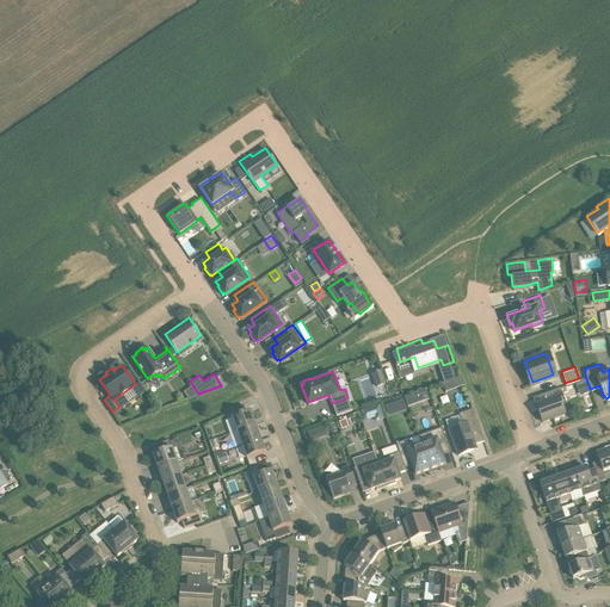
[(585,378),(578,381),(581,389),(589,386),(585,378)]
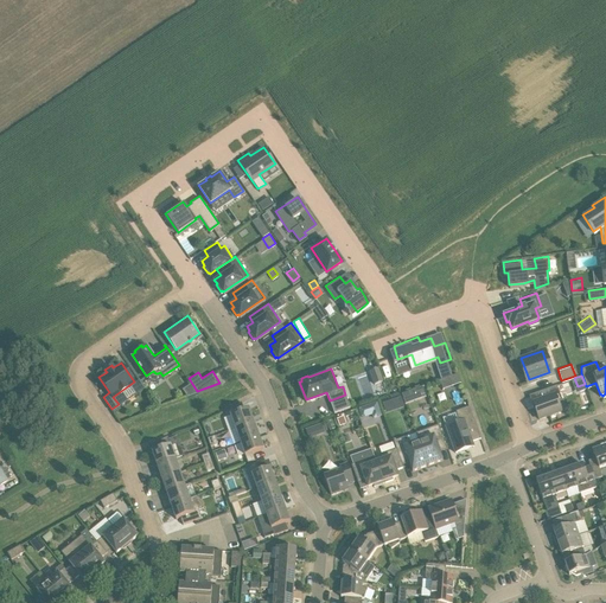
[(425,392),(422,384),(412,387),(414,396),(425,392)]
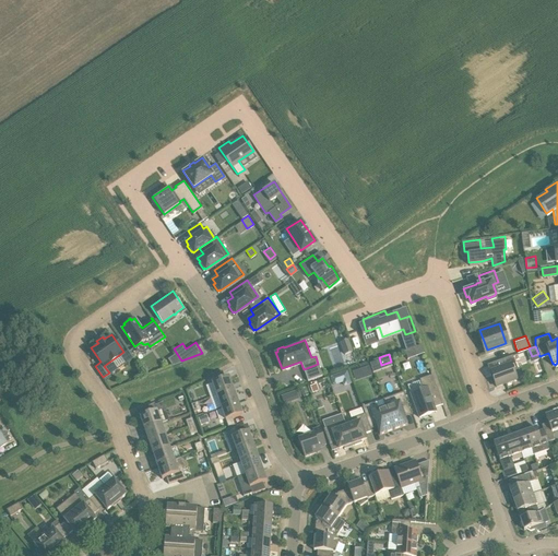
[(515,367),(511,354),(488,363),(496,385),(515,377),(512,368),(515,367)]
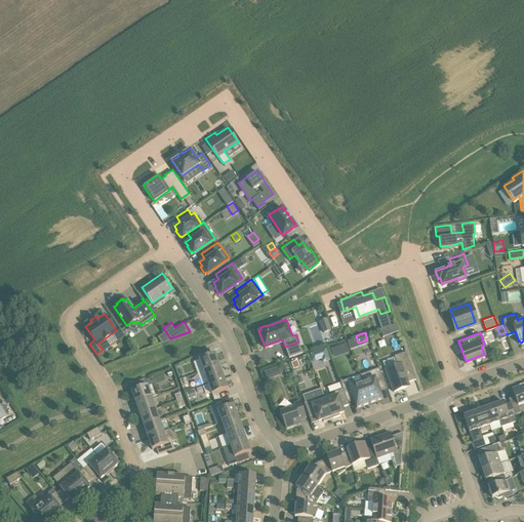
[(346,342),(338,344),(340,349),(343,350),(348,348),(346,342)]
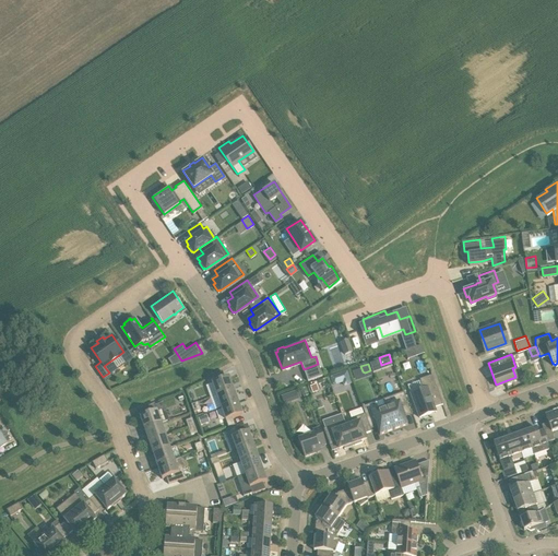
[(233,387),(228,375),(224,376),(222,368),(205,377),(208,381),(212,380),(216,393),(233,387)]
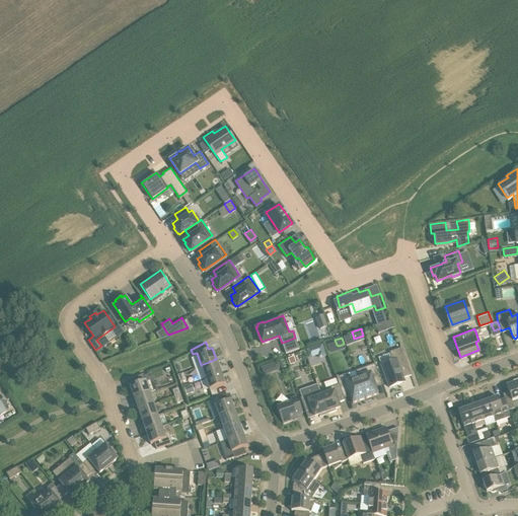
[(321,343),(306,348),(309,355),(317,352),(318,356),(325,354),(321,343)]
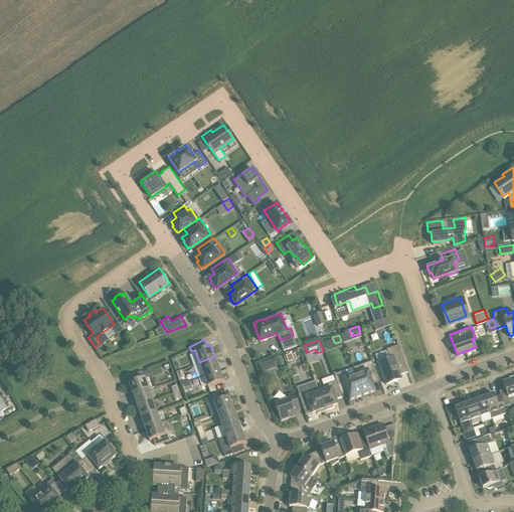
[(375,353),(377,360),(382,373),(385,382),(396,378),(396,376),(399,374),(399,373),(407,370),(398,347),(397,343),(388,347),(386,347),(386,348),(375,353)]
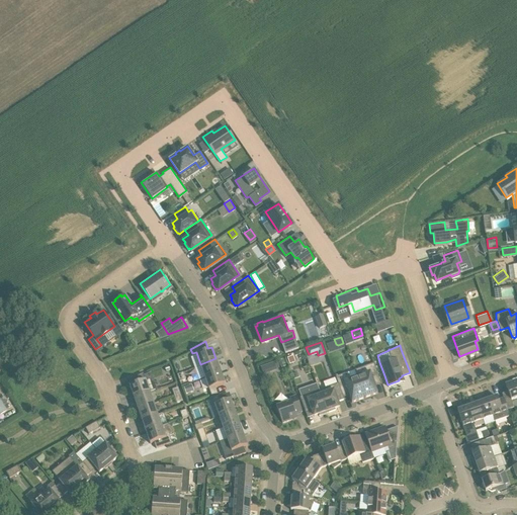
[(200,364),(204,375),(220,370),(216,358),(200,364)]
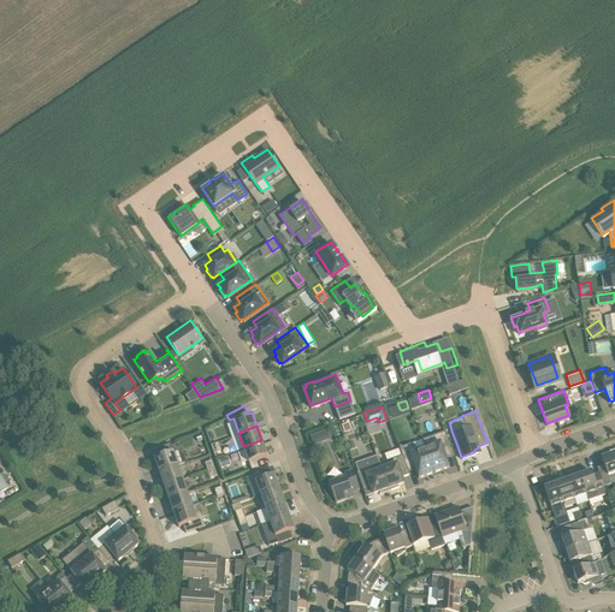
[(432,433),(421,438),(424,445),(433,470),(448,464),(445,456),(443,452),(451,449),(447,438),(444,429),(432,433)]
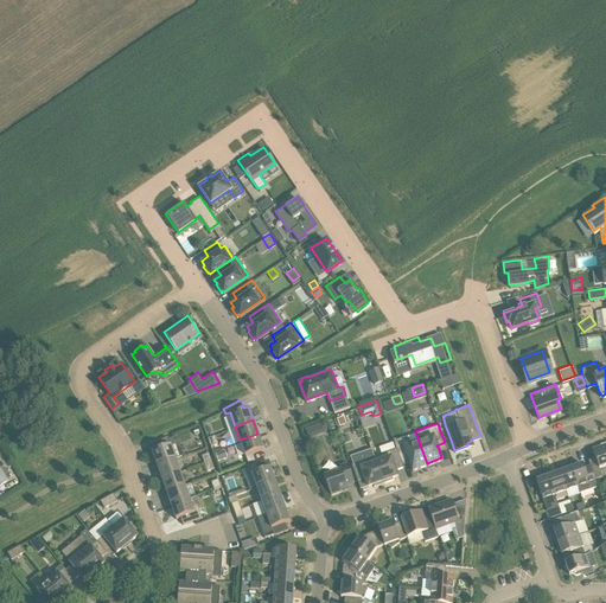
[(305,427),(307,434),(314,431),(312,424),(305,427)]
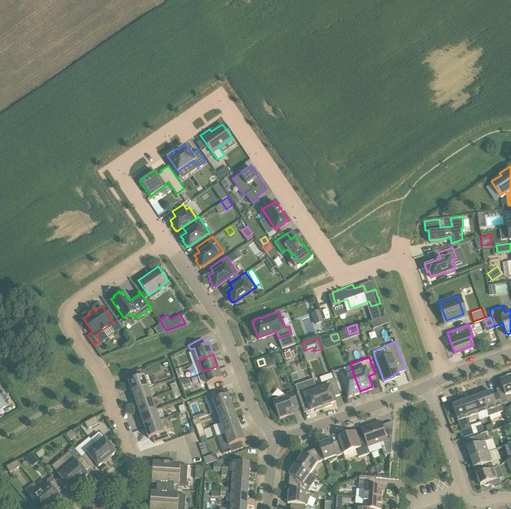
[(331,370),(333,376),(337,387),(342,385),(343,385),(345,388),(347,395),(360,391),(352,370),(350,364),(341,367),(331,370)]
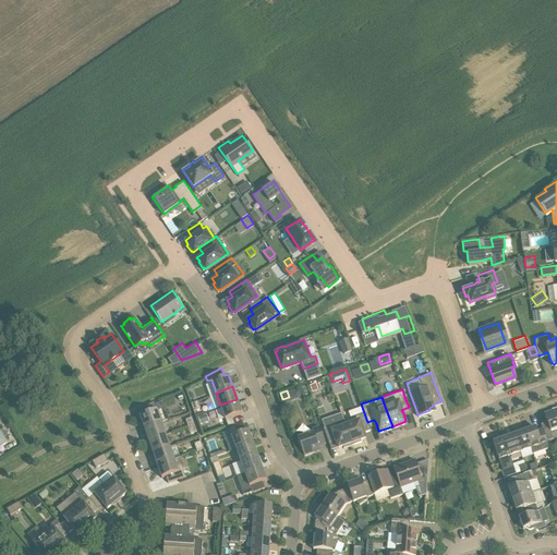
[(196,399),(190,401),(193,409),(200,407),(196,399)]
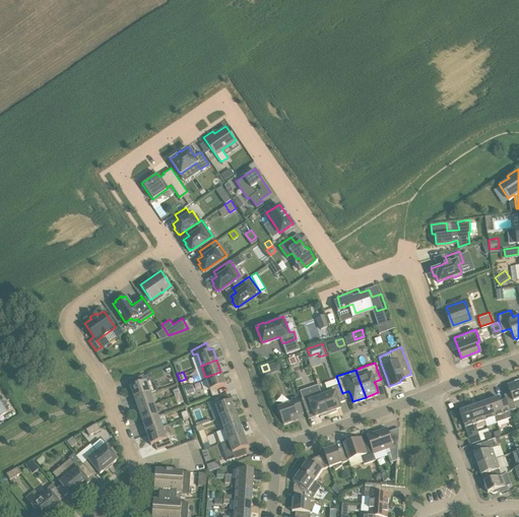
[(215,387),(224,383),(220,372),(205,377),(209,389),(209,388),(211,395),(217,393),(215,387)]
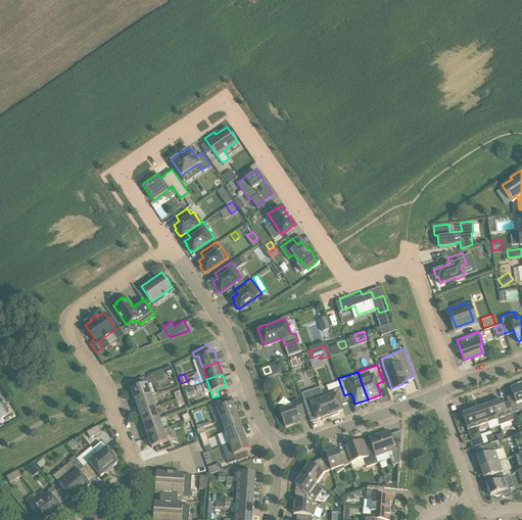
[(134,398),(150,393),(144,377),(144,375),(138,378),(140,384),(130,387),(134,398)]
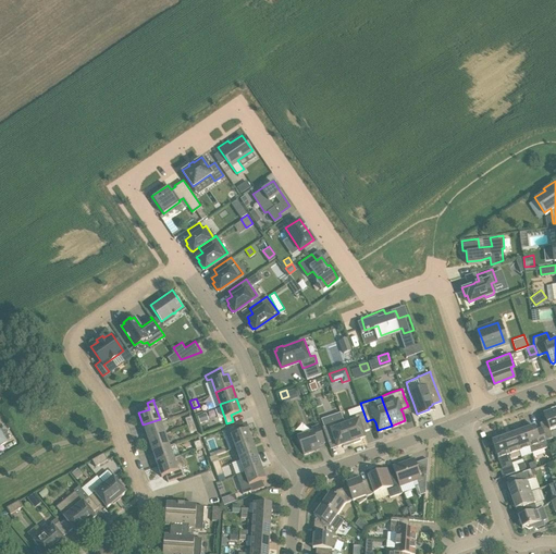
[(555,413),(554,406),(542,410),(548,428),(555,425),(555,413)]
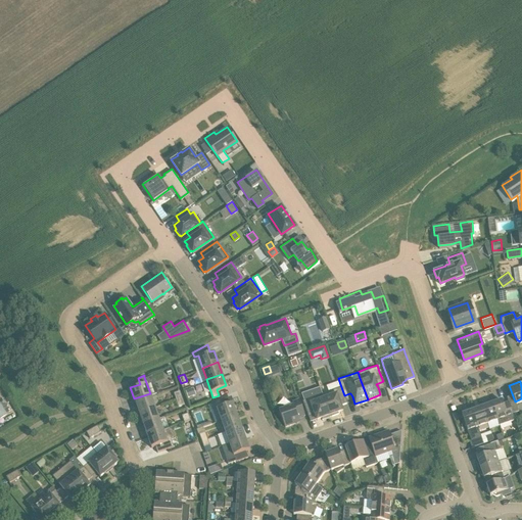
[(340,404),(346,402),(344,395),(340,384),(328,389),(330,394),(323,396),(330,415),(338,412),(337,410),(342,409),(340,404)]
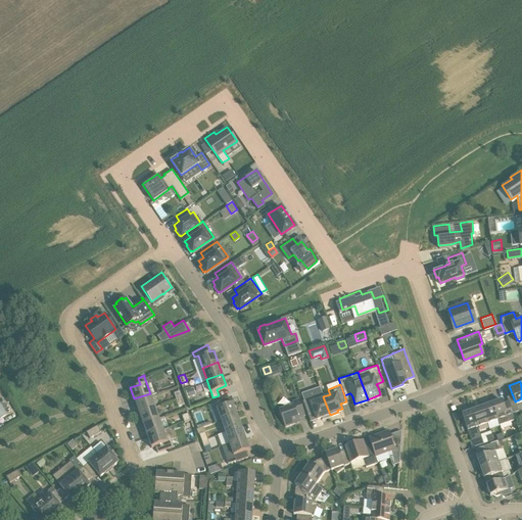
[(187,395),(195,392),(193,385),(185,388),(187,395)]
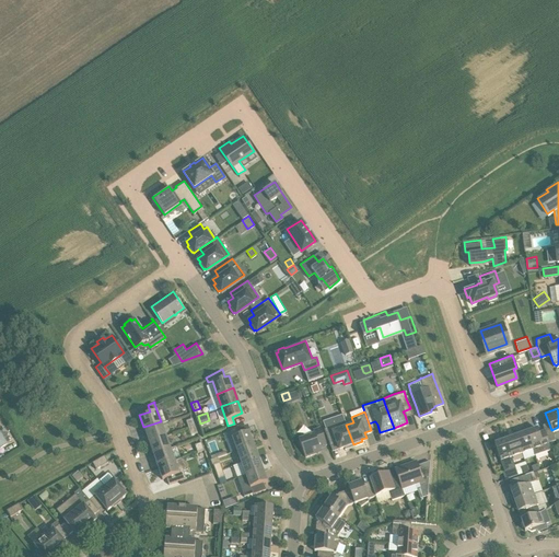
[(338,448),(344,445),(344,448),(353,444),(346,425),(341,413),(323,419),(325,427),(324,427),(329,444),(336,442),(338,448)]
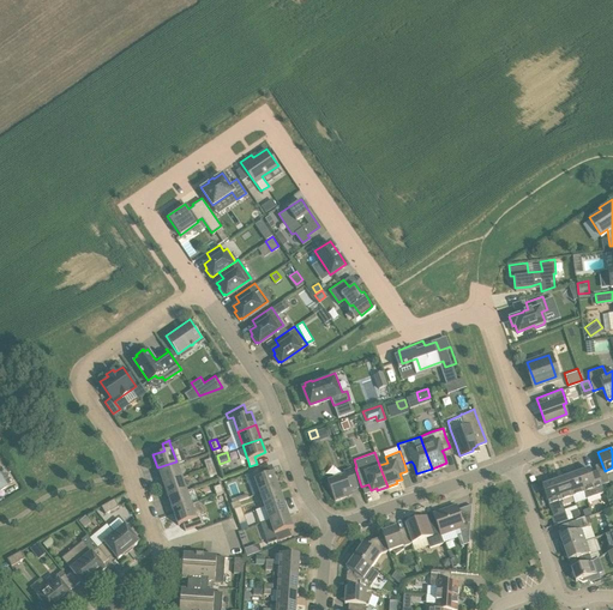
[(210,457),(203,459),(206,466),(214,464),(210,457)]
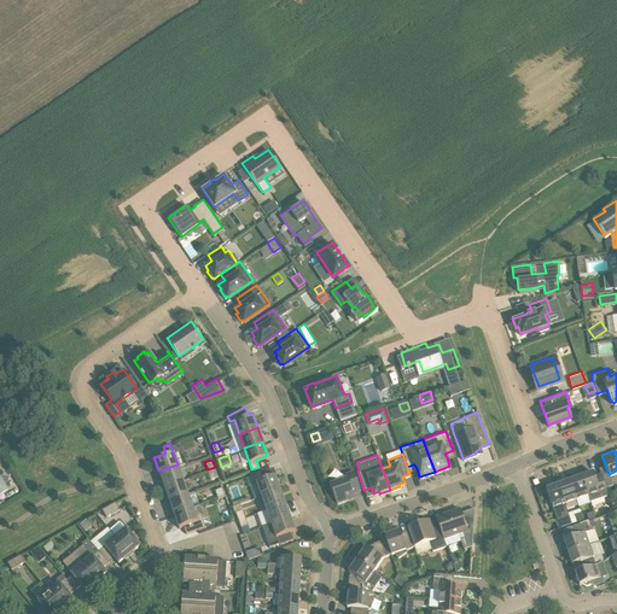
[(164,485),(182,478),(178,465),(158,471),(164,485)]
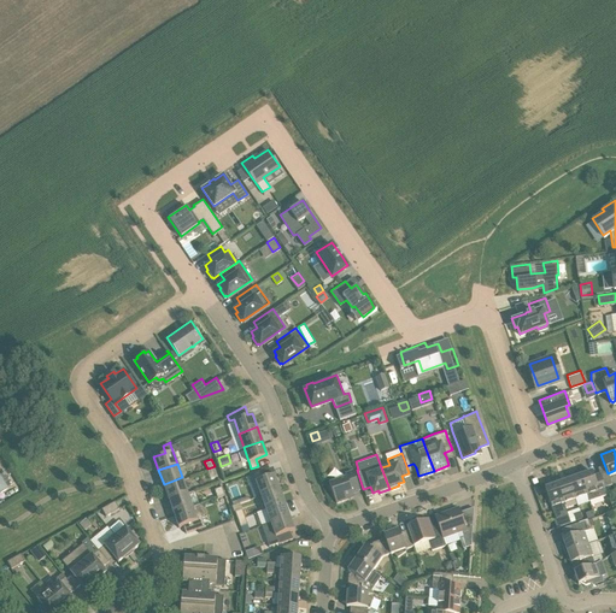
[(215,466),(207,469),(210,477),(217,475),(215,466)]
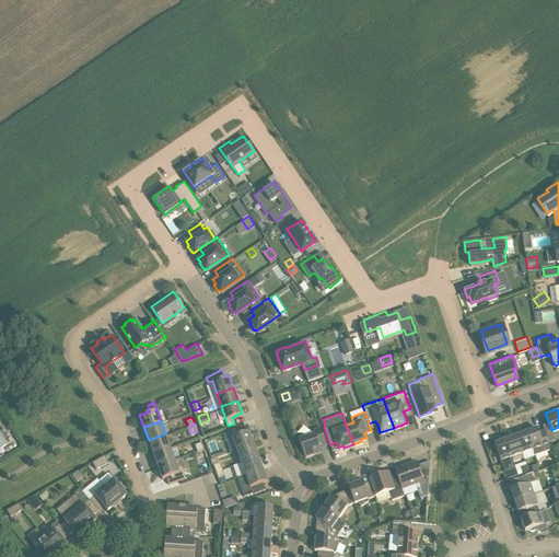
[(326,443),(319,426),(312,428),(313,431),(298,437),(304,455),(314,452),(314,451),(321,449),(319,445),(326,443)]
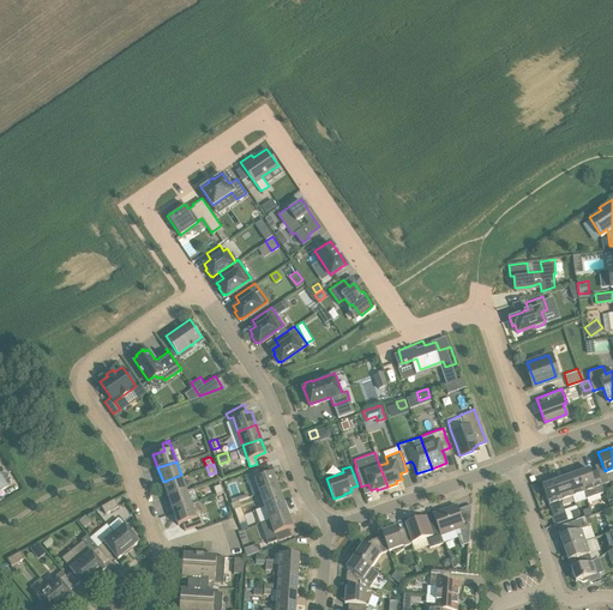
[(588,466),(576,471),(583,489),(584,496),(604,490),(601,482),(599,476),(596,469),(590,471),(588,466)]
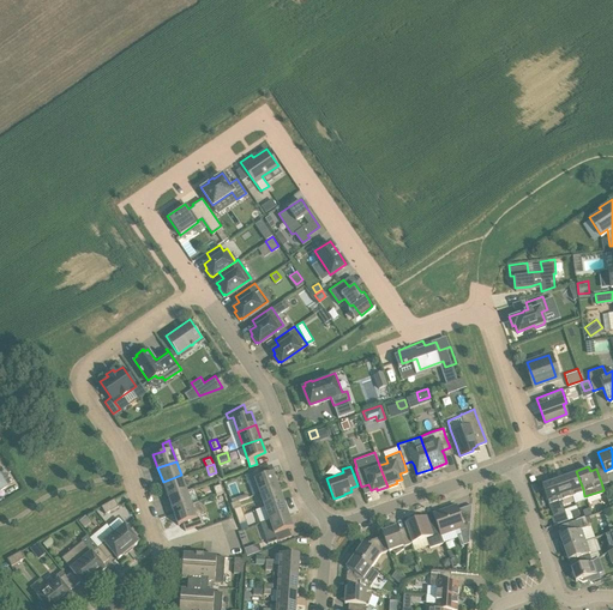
[(277,484),(272,471),(262,475),(259,467),(251,470),(254,477),(259,491),(277,484)]
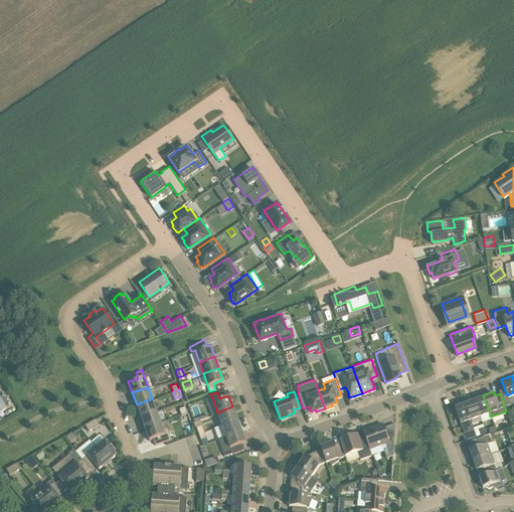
[(483,395),(474,398),(479,414),(489,410),(483,395)]
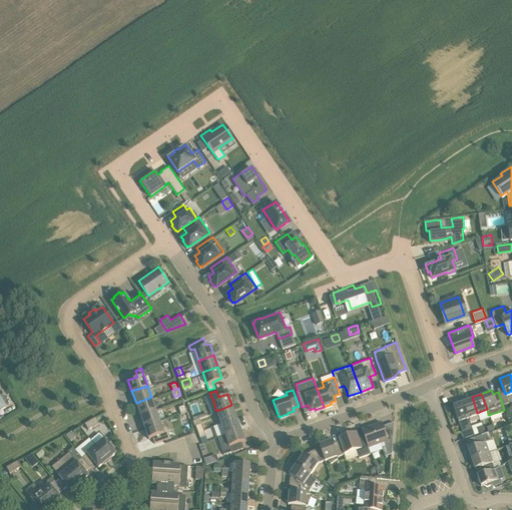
[(140,414),(155,409),(151,397),(136,403),(140,414)]
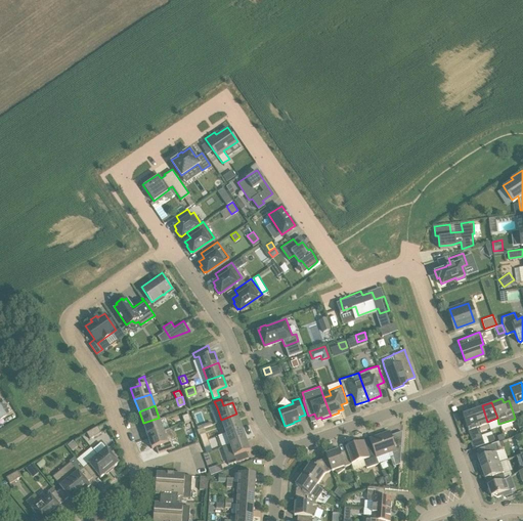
[(482,405),(472,409),(478,425),(487,422),(482,405)]
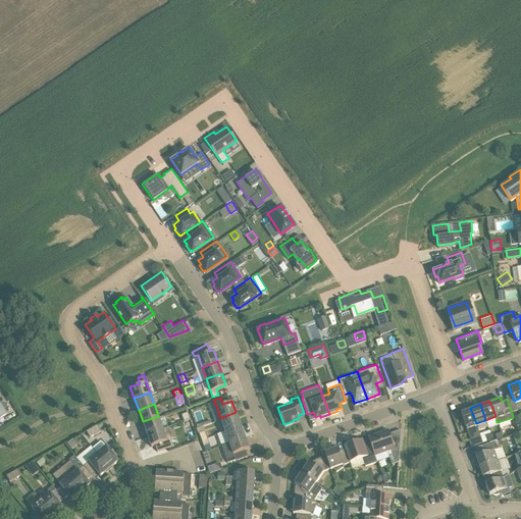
[(470,408),(460,411),(470,437),(468,438),(470,445),(482,440),(480,434),(476,423),(470,408)]
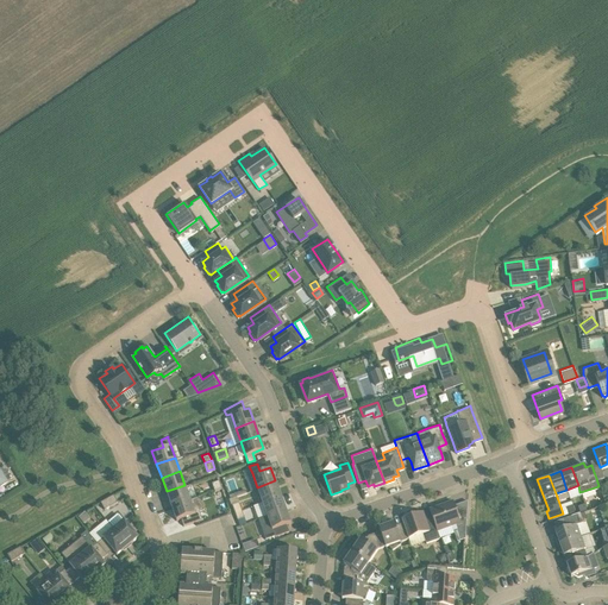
[(218,478),(211,481),(214,490),(221,486),(218,478)]
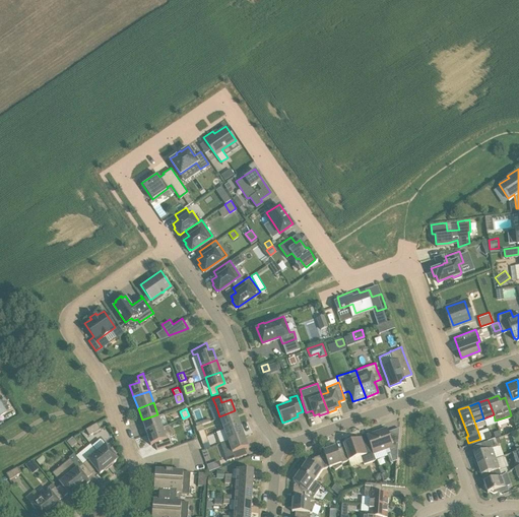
[(239,422),(235,410),(219,416),(223,428),(239,422)]
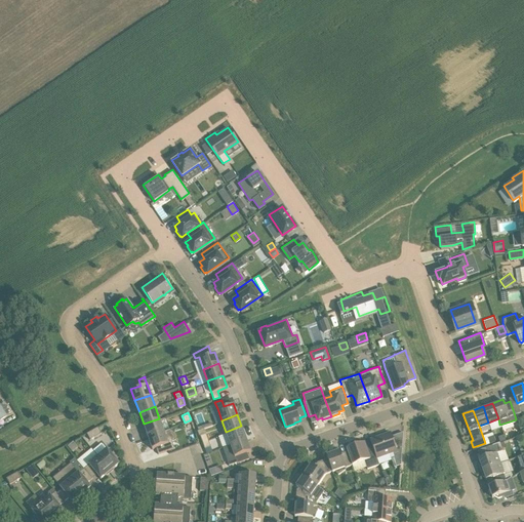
[(197,419),(199,426),(207,424),(205,416),(197,419)]
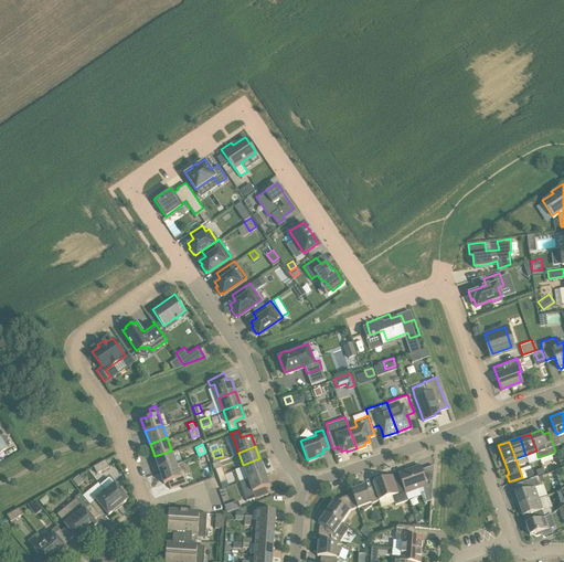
[(159,469),(176,463),(171,451),(155,456),(159,469)]
